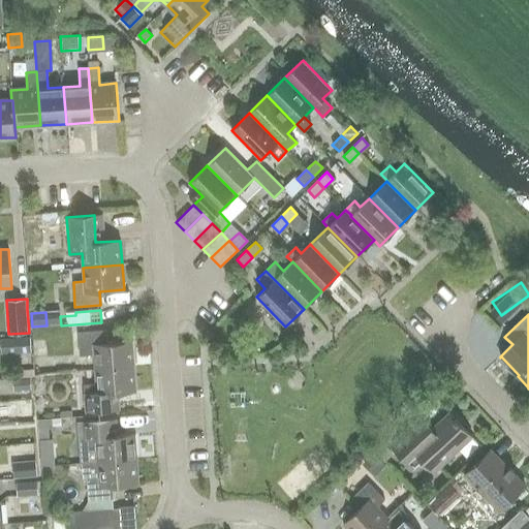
[(95,370),(134,367),(132,342),(107,344),(106,330),(78,333),(80,355),(94,354),(95,370)]
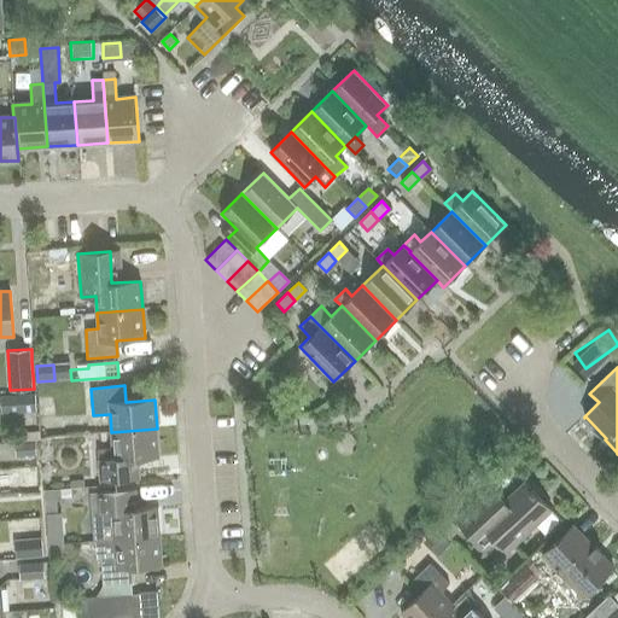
[(3,414),(36,412),(35,394),(0,396),(3,414)]
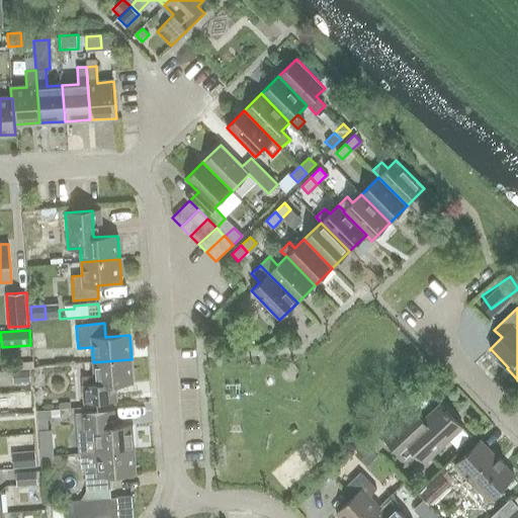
[(132,359),(93,362),(94,376),(82,377),(84,400),(115,398),(114,384),(134,382),(132,359)]
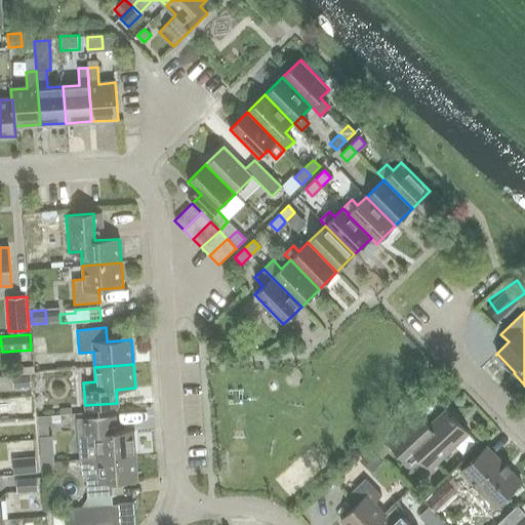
[(12,376),(13,388),(31,387),(30,375),(12,376)]
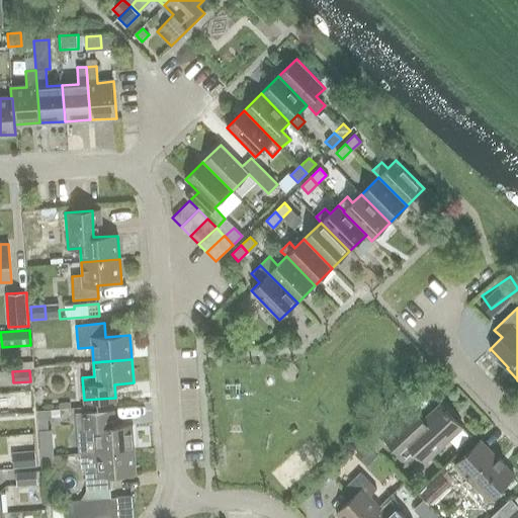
[(29,409),(28,393),(18,394),(19,410),(29,409)]
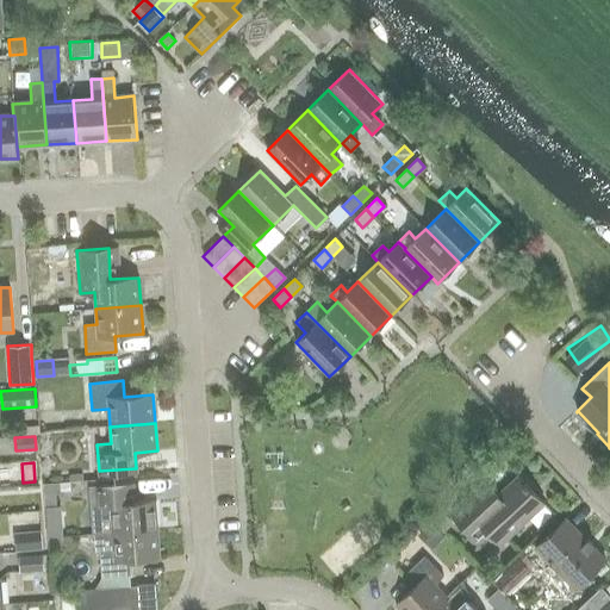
[(543,504),(517,475),(497,495),(484,480),(450,512),(475,539),(486,529),(500,545),(543,504)]
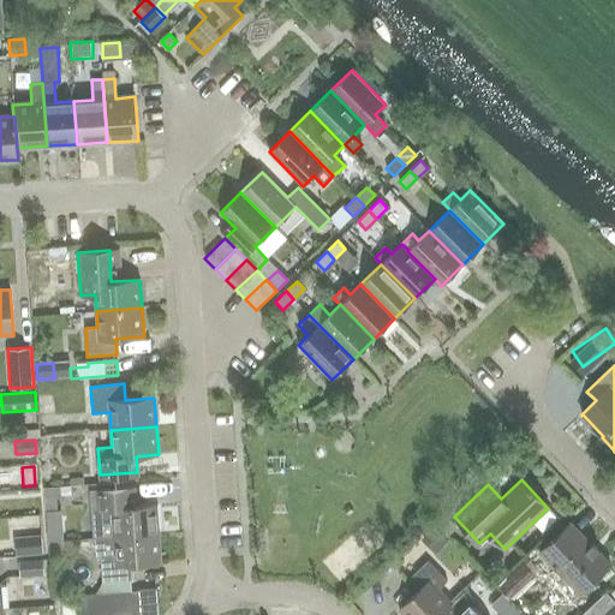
[(46,512),(58,511),(57,495),(72,494),(71,485),(43,488),(46,512)]
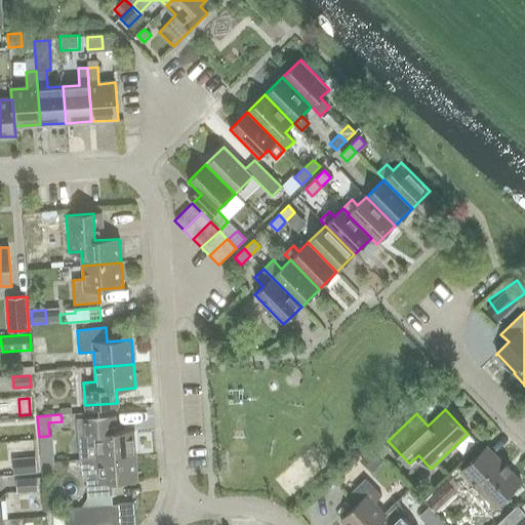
[(80,459),(136,455),(134,431),(117,433),(116,415),(76,418),(79,459),(80,459)]
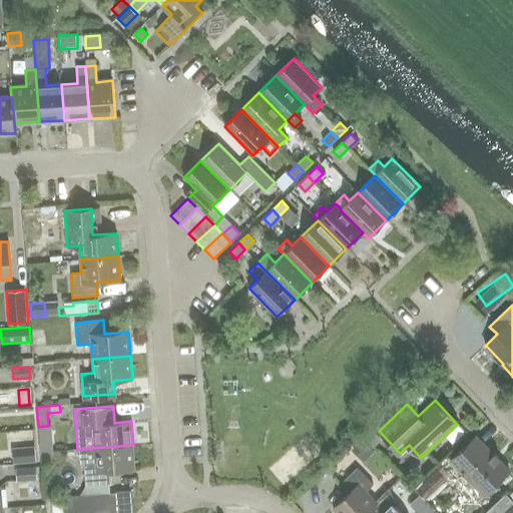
[(22,422),(33,422),(32,409),(21,410),(22,422)]
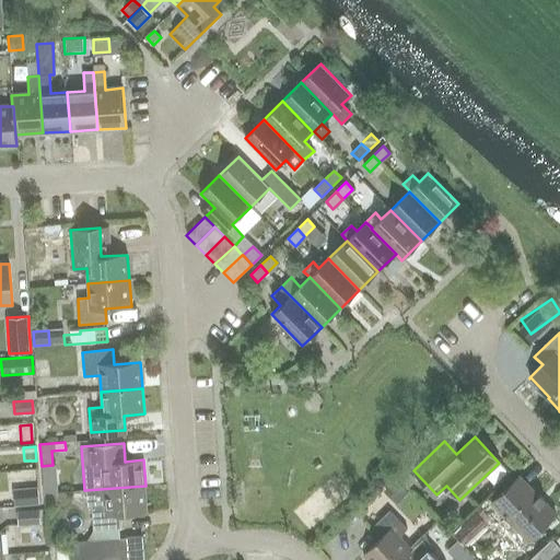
[(408,489),(417,479),(405,468),(396,477),(408,489)]
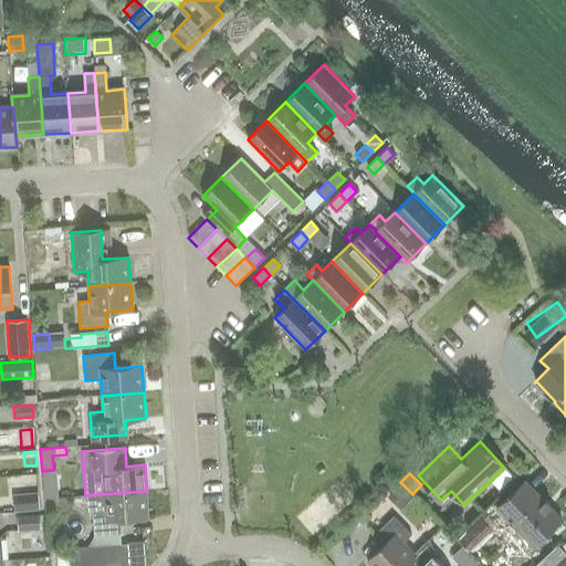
[(534,546),(562,520),(524,481),(496,507),(534,546)]
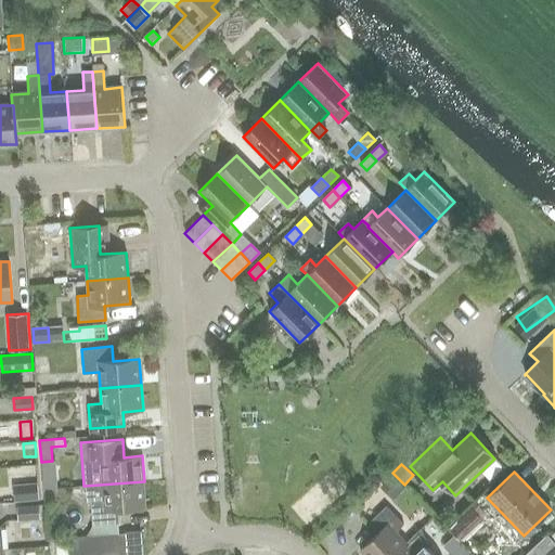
[(391,475),(379,487),(392,501),(405,489),(391,475)]
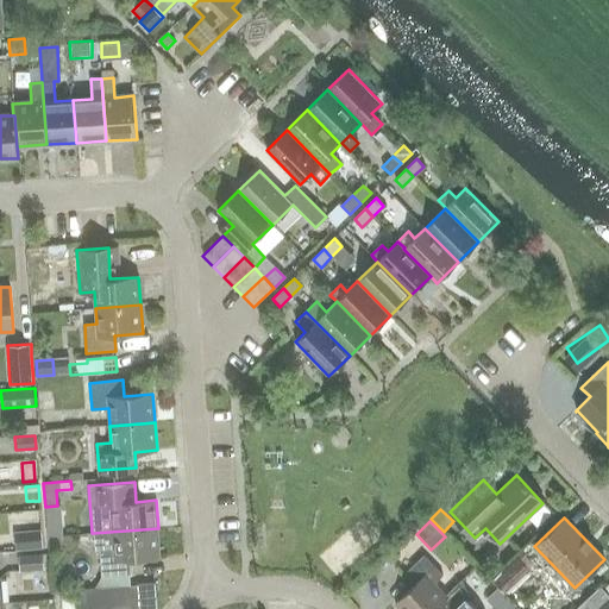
[(158,528),(93,533),(94,550),(99,550),(101,577),(102,577),(129,575),(132,575),(131,558),(159,557),(158,528)]
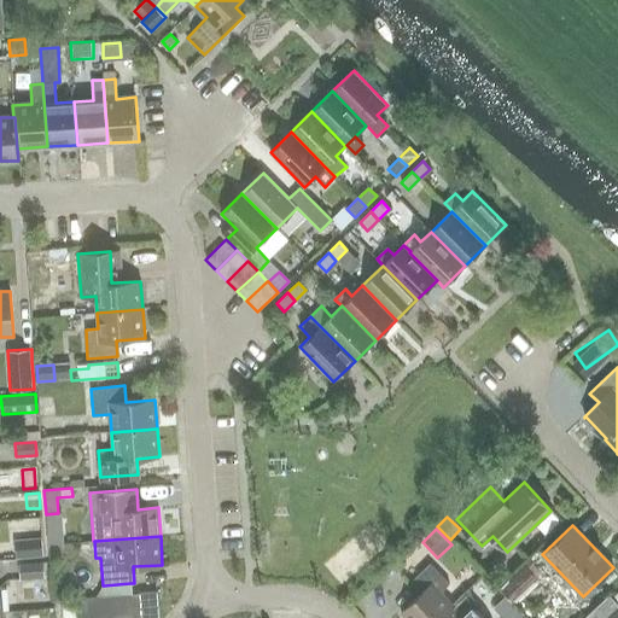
[(16,559),(44,557),(41,537),(15,540),(16,559)]
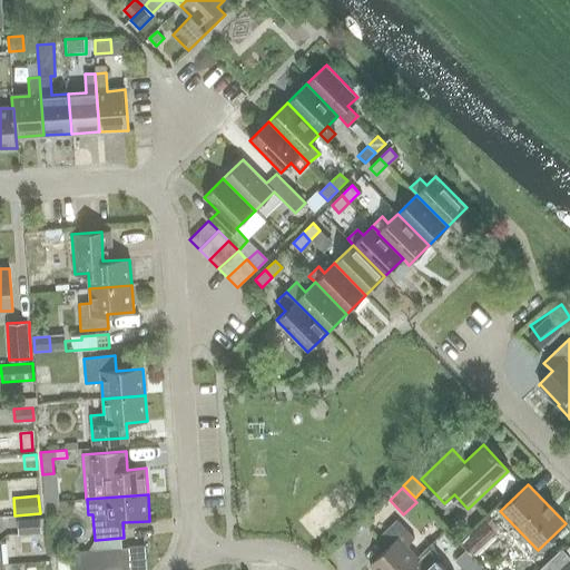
[(19,536),(41,533),(40,518),(18,520),(19,536)]
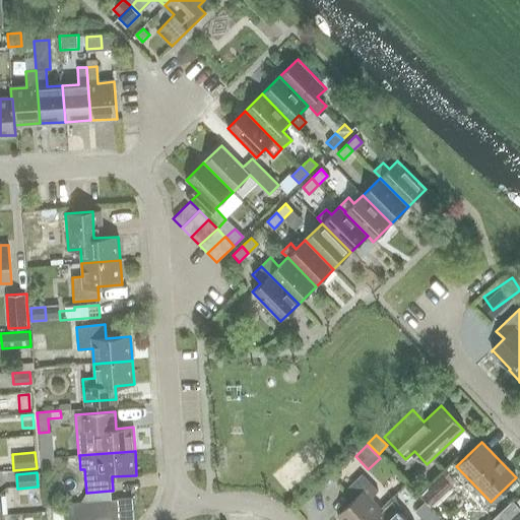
[(340,519),(368,519),(381,508),(371,498),(378,491),(362,474),(343,492),(352,501),(337,516),(340,519)]
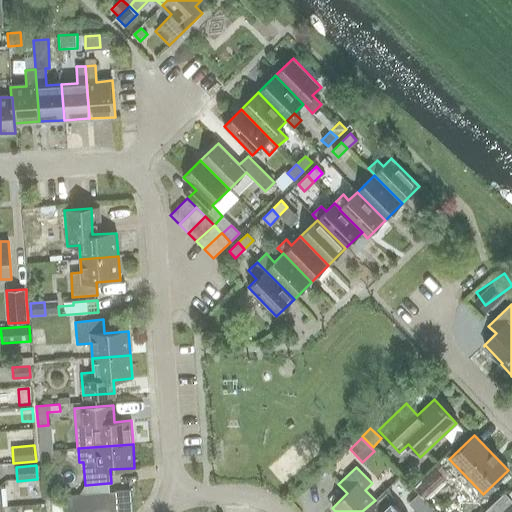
[(424,500),(445,479),(434,467),(412,488),(424,500)]
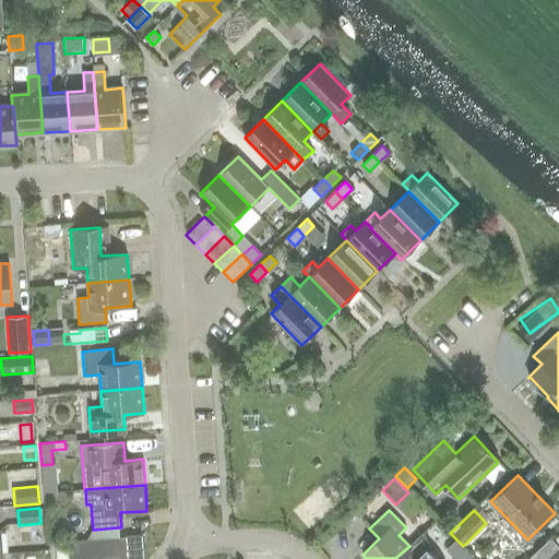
[(118,527),(94,530),(95,539),(99,539),(113,538),(119,537),(118,527)]
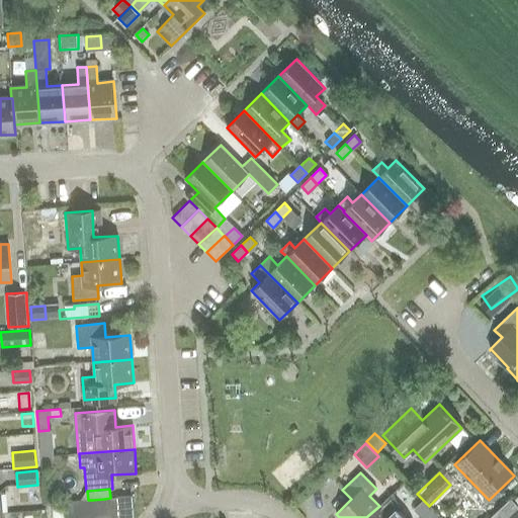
[(391,495),(379,506),(366,517),(405,517),(398,510),(391,495)]
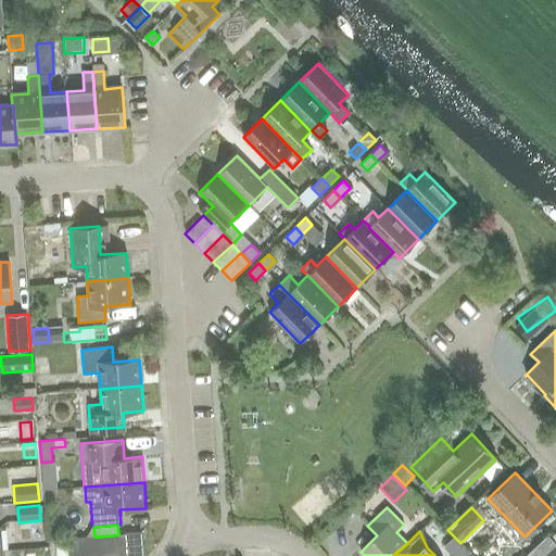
[(142,555),(141,533),(125,534),(126,555),(142,555)]
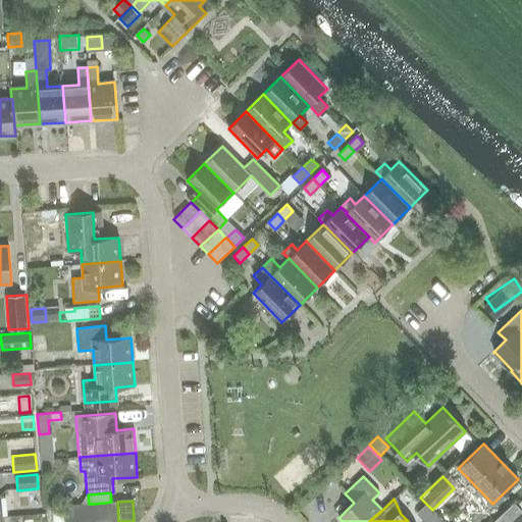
[(105,503),(106,521),(118,521),(117,502),(111,502),(105,503)]
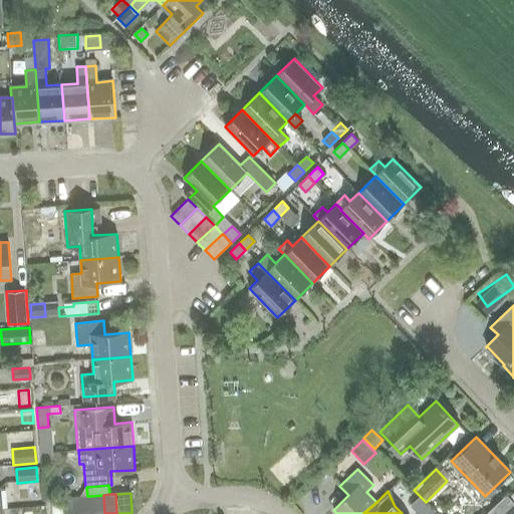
[(485,513),(513,513),(513,502),(506,494),(485,513)]
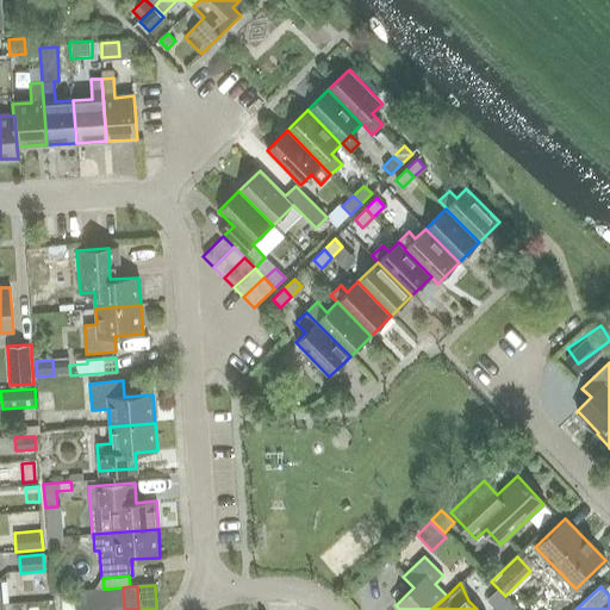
[(110,609),(124,609),(123,587),(109,589),(110,609)]
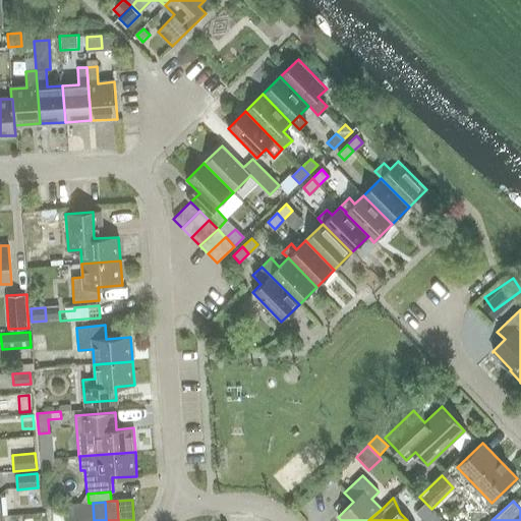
[(81,520),(94,520),(93,503),(89,503),(80,504),(81,520)]
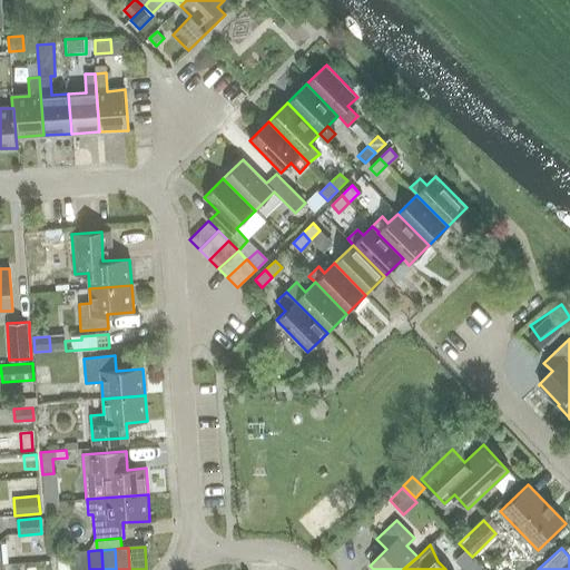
[(76,569),(89,569),(88,551),(75,552),(76,569)]
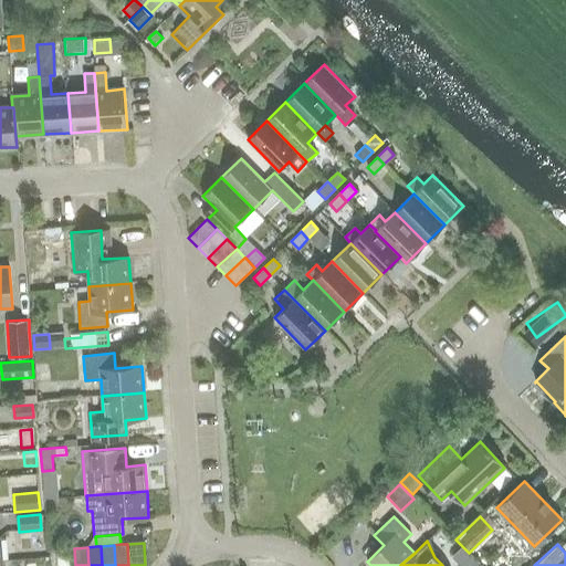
[(463,547),(452,558),(459,565),(477,565),(480,564),(463,547)]
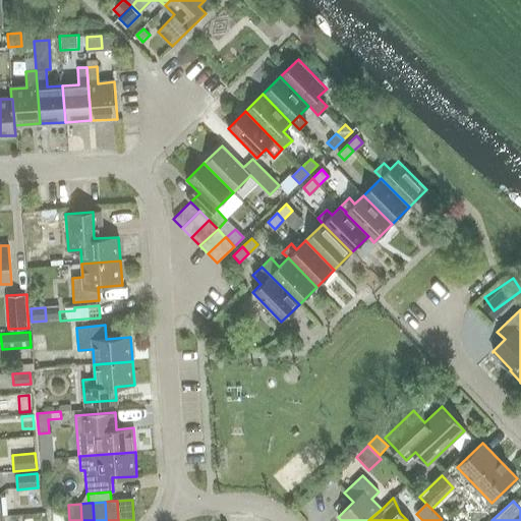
[(53,520),(63,520),(63,510),(53,511),(53,520)]
